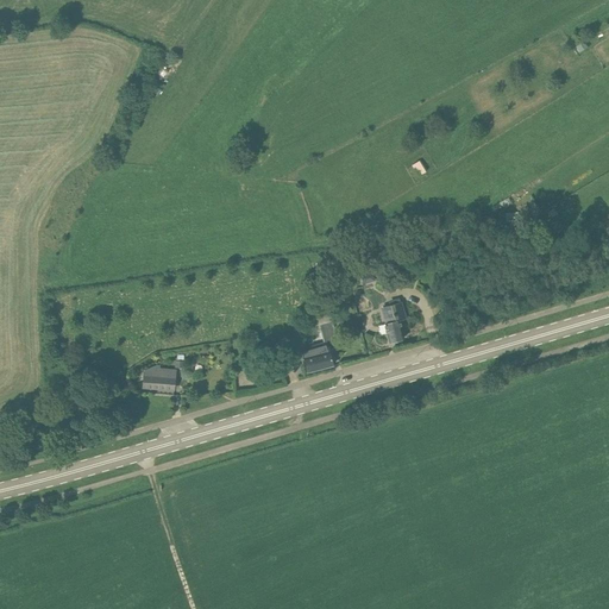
[(583,42),(576,48),(579,54),(586,48),(583,42)]
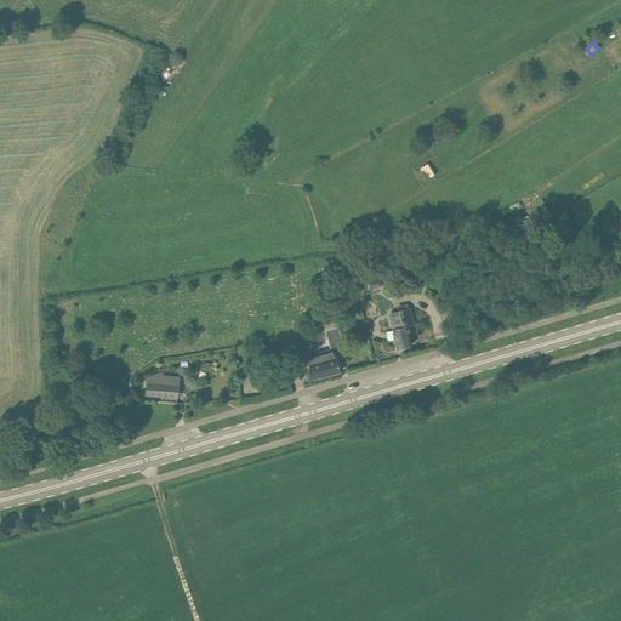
[(370,289),(382,286),(379,277),(368,280),(370,289)]
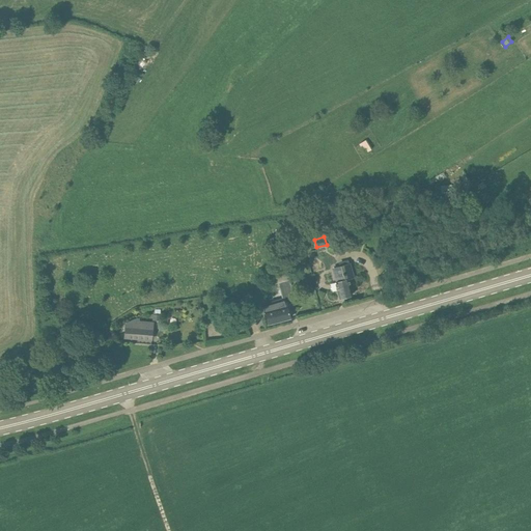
[(340,299),(352,296),(347,280),(353,278),(347,260),(338,262),(340,267),(334,269),(337,282),(335,282),(340,299)]
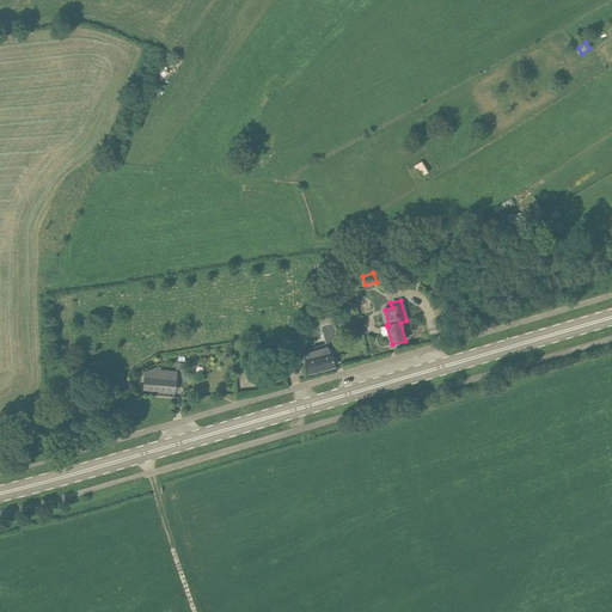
[(303,353),(308,374),(335,367),(330,353),(341,349),(334,323),(320,328),(325,347),(319,349),(319,348),(303,353)]
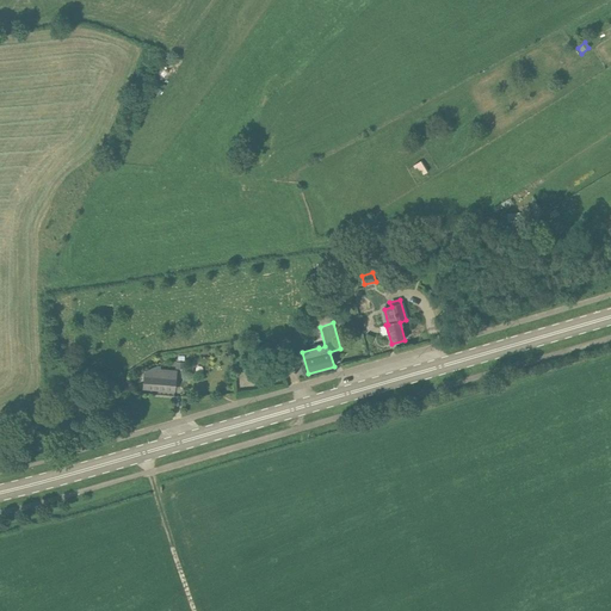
[(174,392),(176,380),(176,371),(160,369),(160,366),(156,366),(146,372),(144,377),(144,389),(174,392)]
